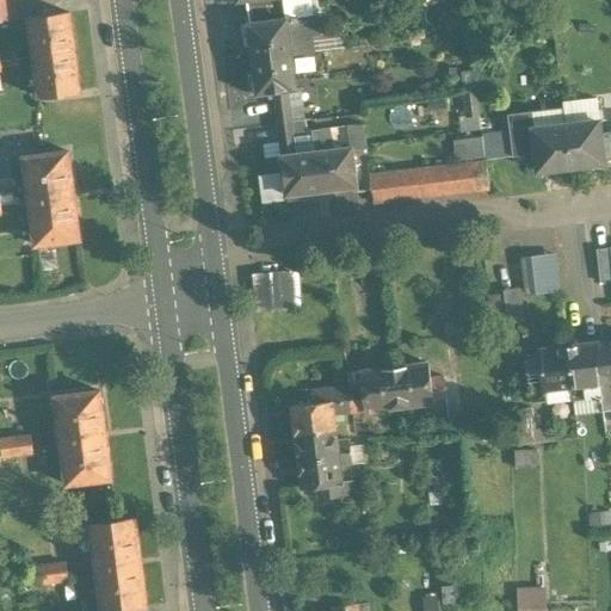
[(10,0),(0,0),(0,23),(13,22),(10,0)]
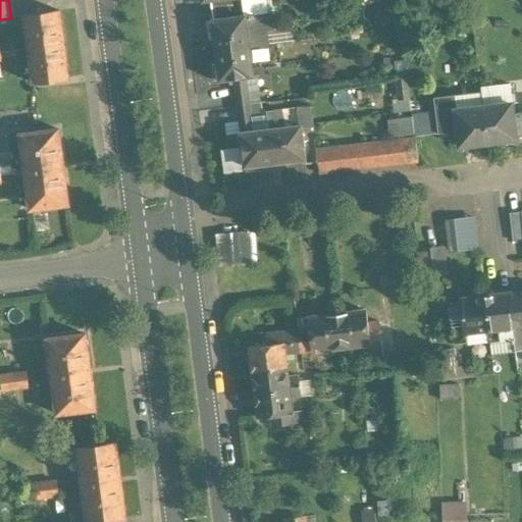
[(241,0),(243,18),(244,18),(247,50),(266,48),(263,27),(269,27),(265,0),(241,0)]
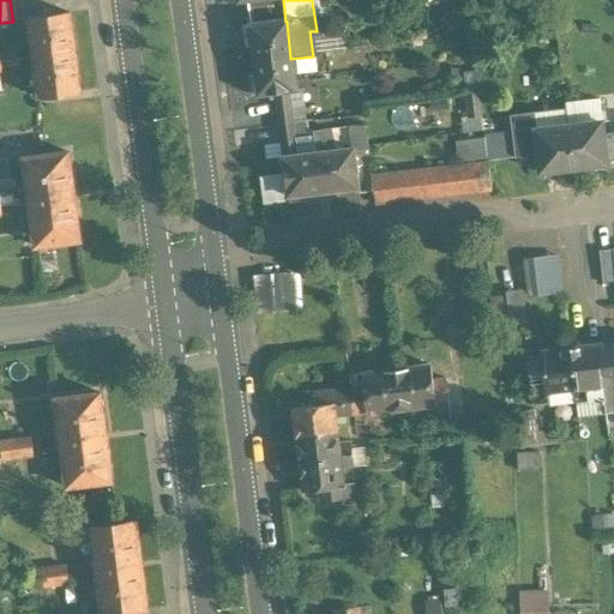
[(68,13),(28,19),(32,59),(73,54),(68,13)]
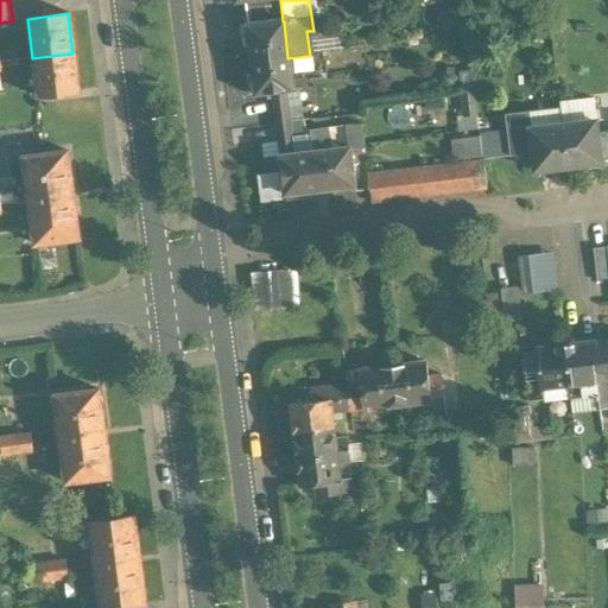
[(283,21),(245,26),(238,27),(241,49),(248,48),(249,62),(287,58),(284,21),(283,21)]
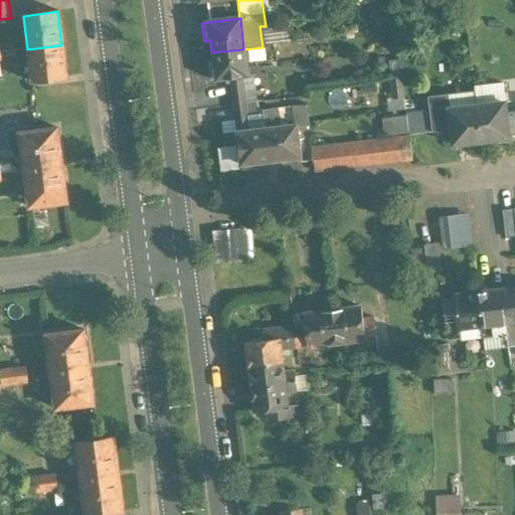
[(61,45),(27,49),(31,82),(65,78),(61,45)]
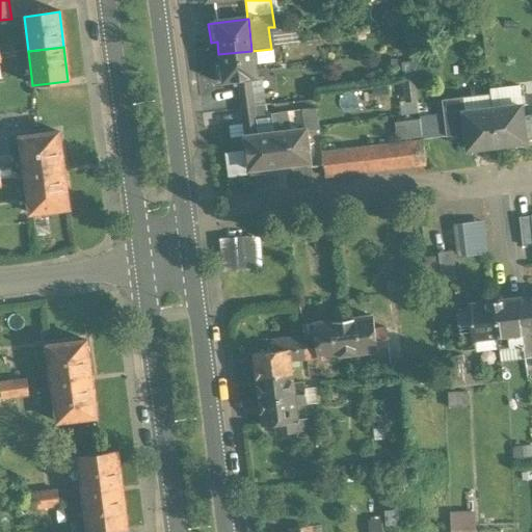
[(251,51),(218,54),(219,65),(213,65),(215,85),(221,84),(236,83),(248,81),(256,80),(251,51)]
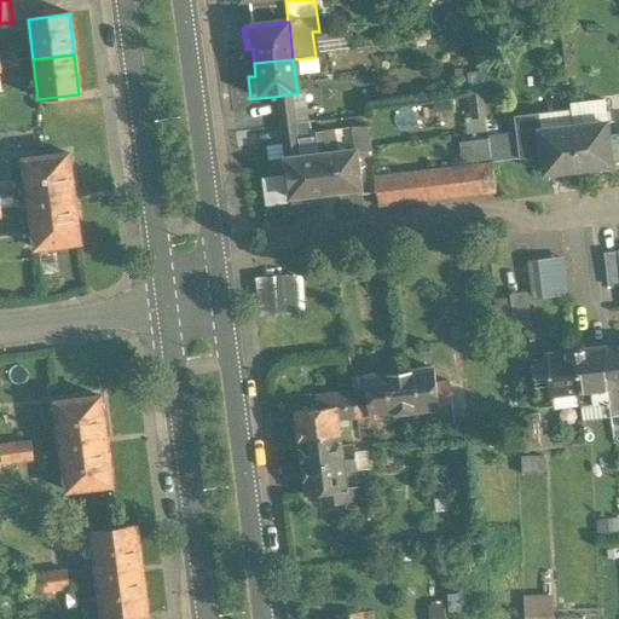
[(289,94),(275,97),(279,128),(294,127),(289,94)]
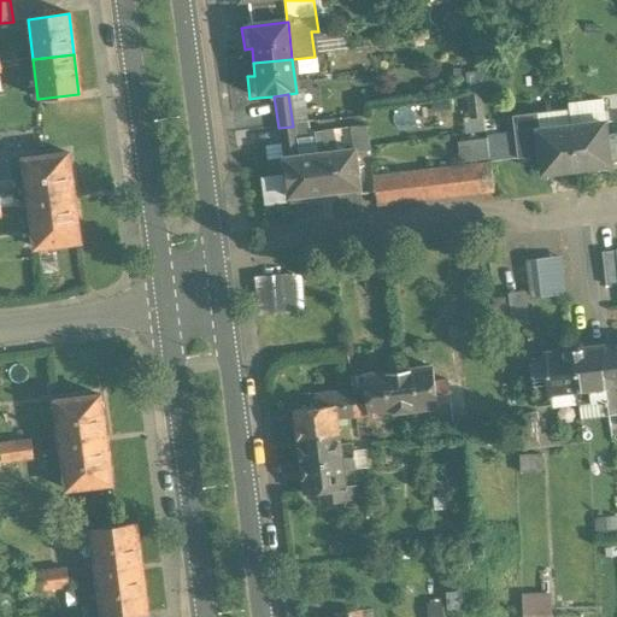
[(601,100),(568,104),(570,124),(604,121),(601,100)]
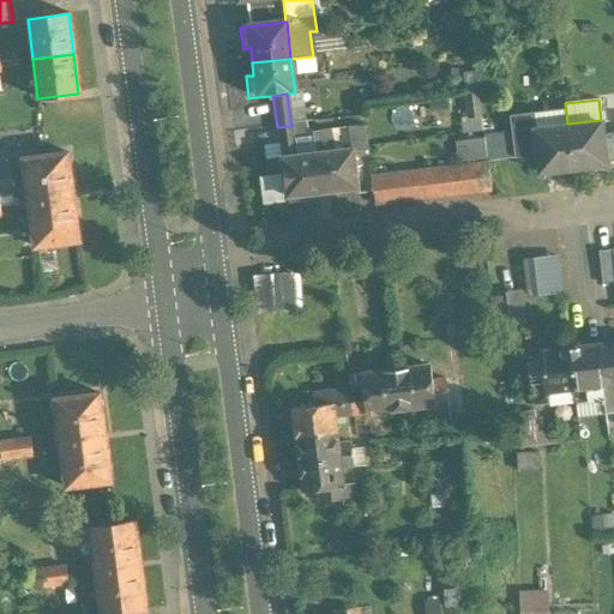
[(535,112),(510,115),(515,157),(537,155),(534,128),(536,127),(535,112)]
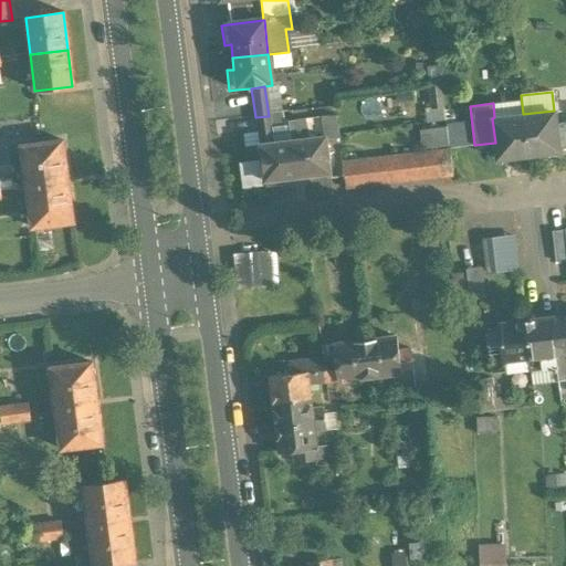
[(554,111),(523,114),(528,154),(559,149),(557,136),(556,123),(554,111)]
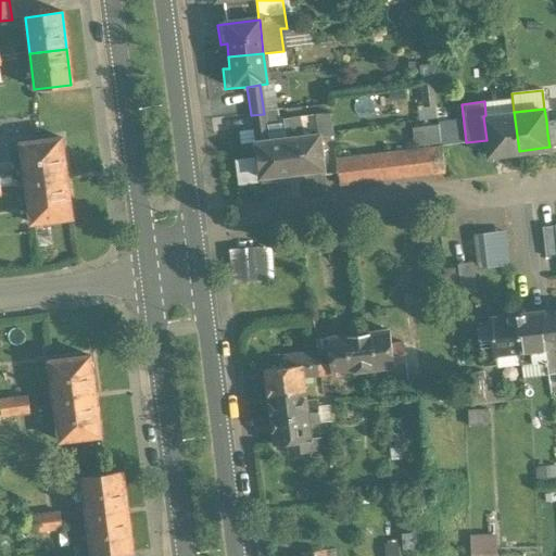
[(485,115),(483,116),(487,140),(489,154),(519,151),(514,112),(485,115)]
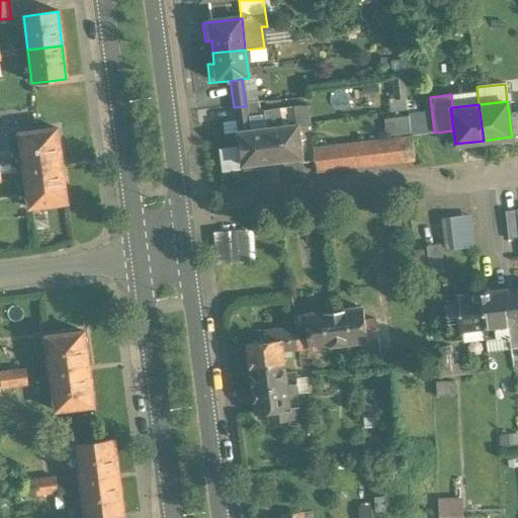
[(246,106),(234,107),(238,135),(250,133),(246,106)]
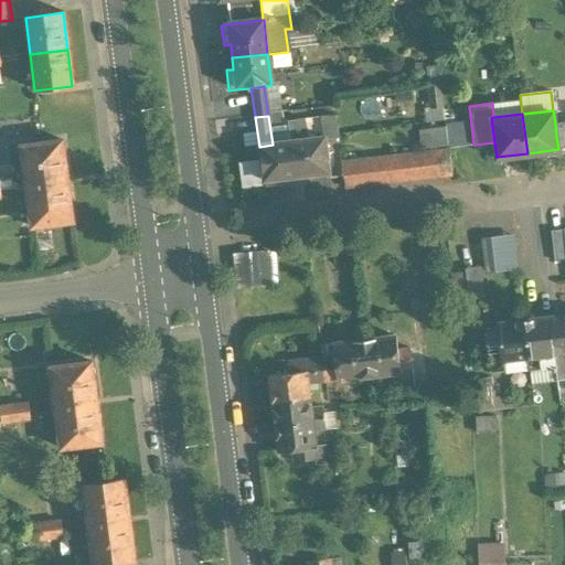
[(334,117),(321,118),(322,134),(337,131),(334,117)]
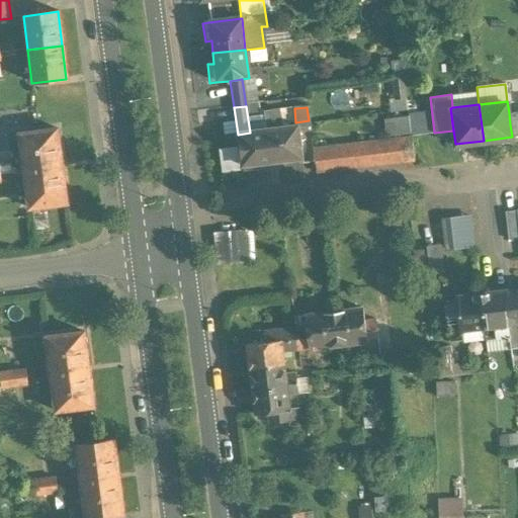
[(426,111),(408,113),(410,136),(429,134),(426,111)]
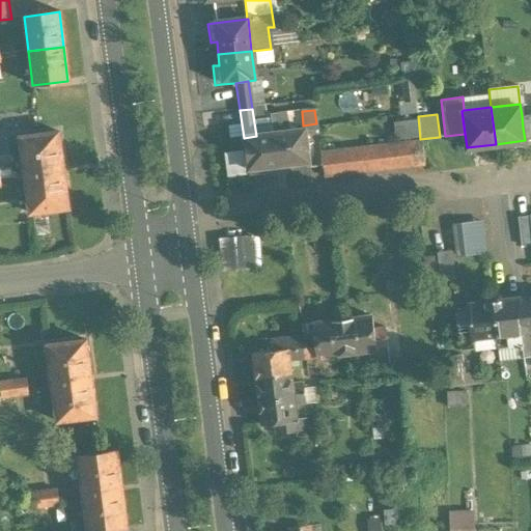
[(530,114),(522,115),(523,128),(530,126),(530,114)]
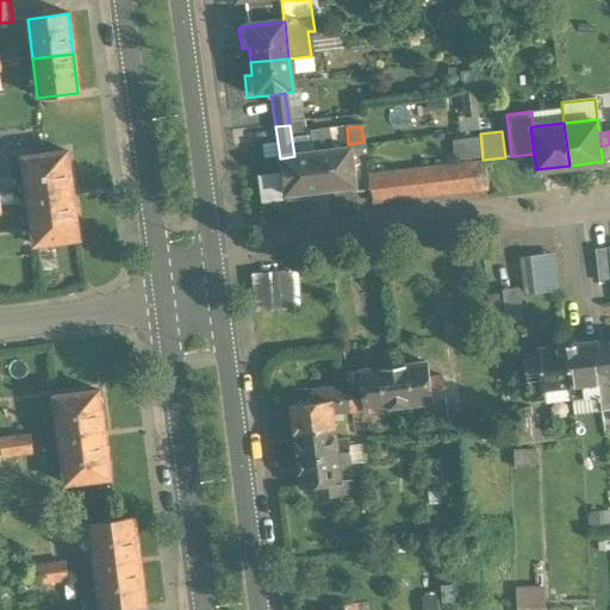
[(319,144),(312,145),(313,154),(325,153),(324,144),(319,144)]
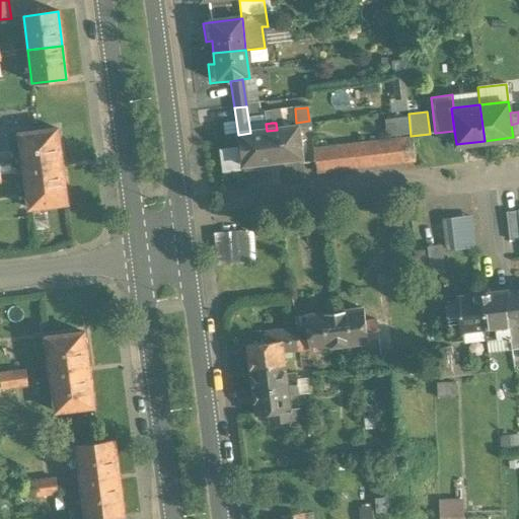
[(310,126),(297,128),(301,156),(313,154),(313,150),(310,126)]
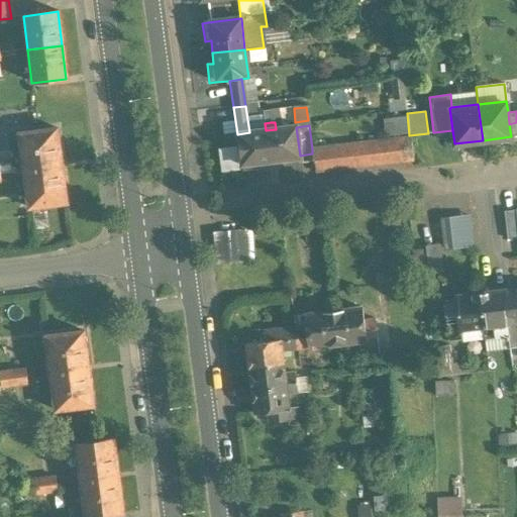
[(276,129),(266,130),(270,163),(283,162),(283,168),(301,166),(300,160),(300,159),(300,156),(296,127),(276,129)]
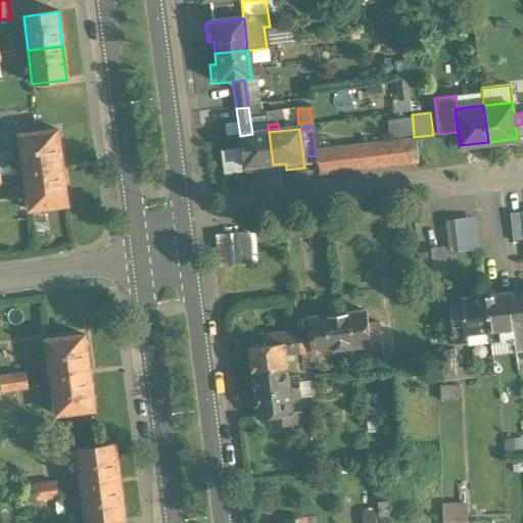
[(57,130),(18,135),(29,210),(66,205),(57,130)]
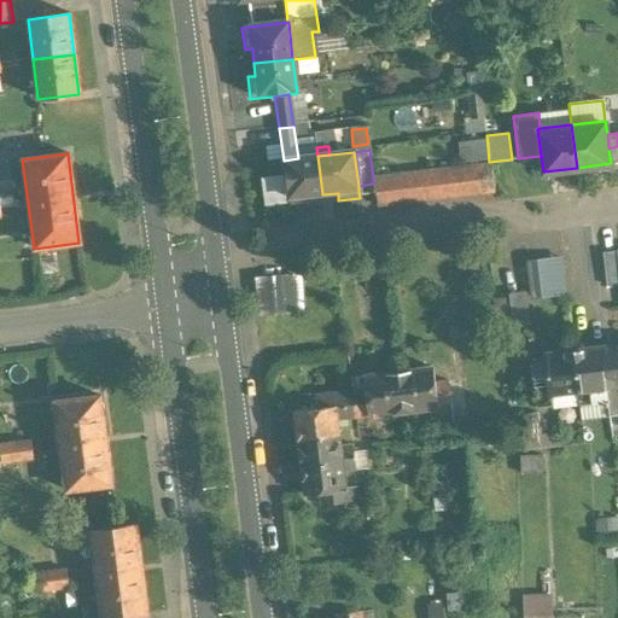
[(284,161),(289,199),(290,207),(313,204),(312,197),(322,194),(318,156),(298,158),(284,161)]
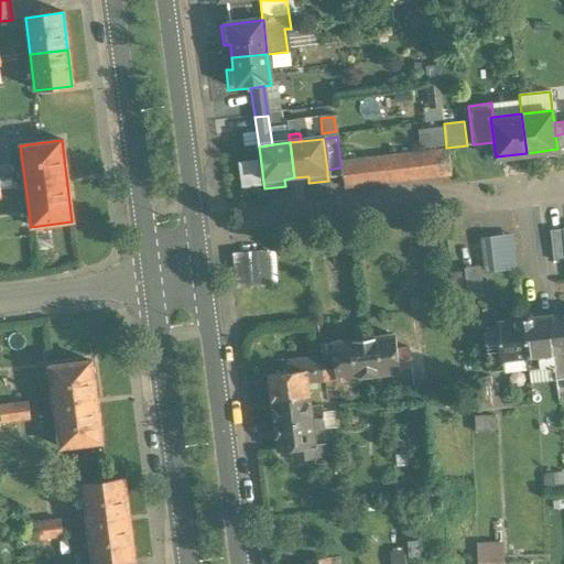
[(447,150),(433,152),(436,177),(449,175),(447,150)]
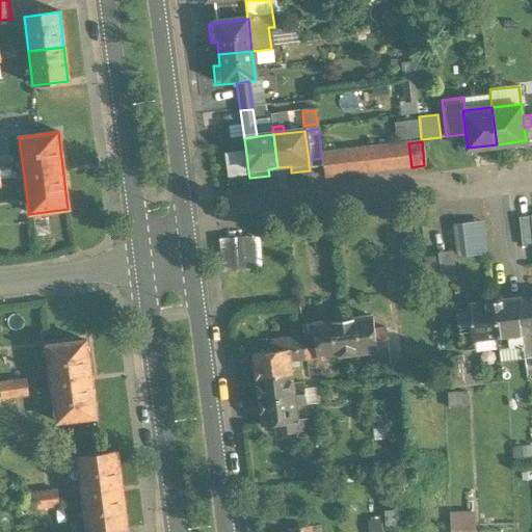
[(408,143),(396,144),(399,168),(411,167),(408,143)]
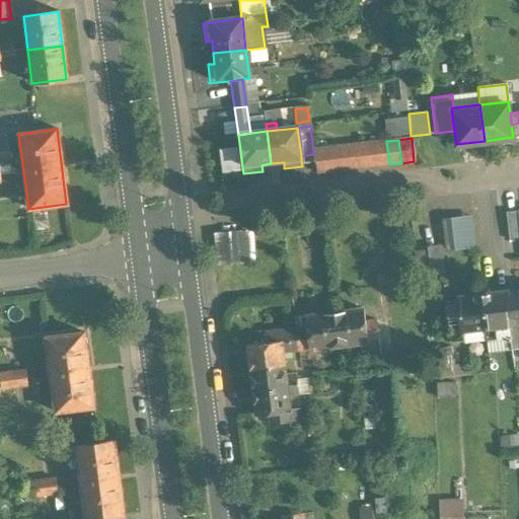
[(386,141),(362,144),(365,167),(389,164),(386,141)]
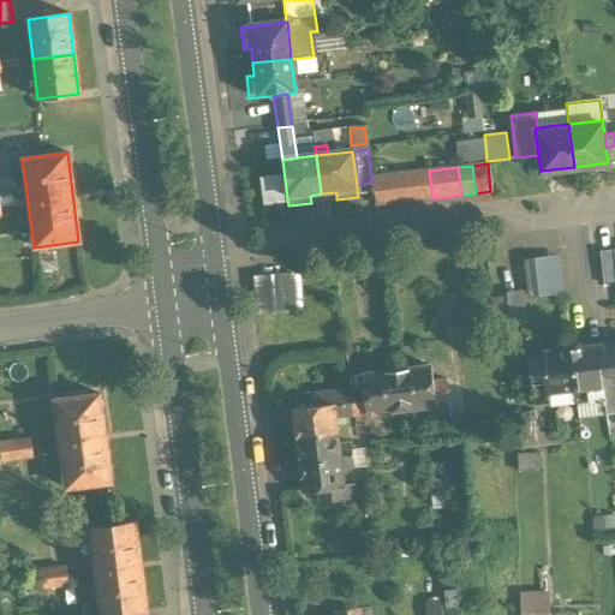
[(429,171),(415,173),(418,201),(433,198),(429,171)]
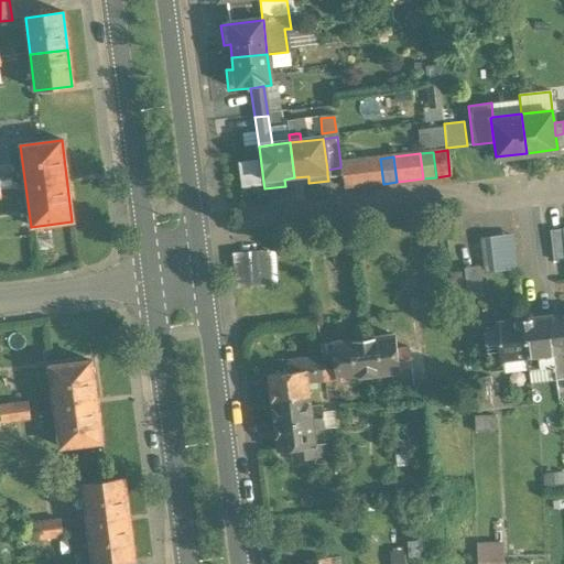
[(380,159),(367,160),(370,185),(383,184),(380,159)]
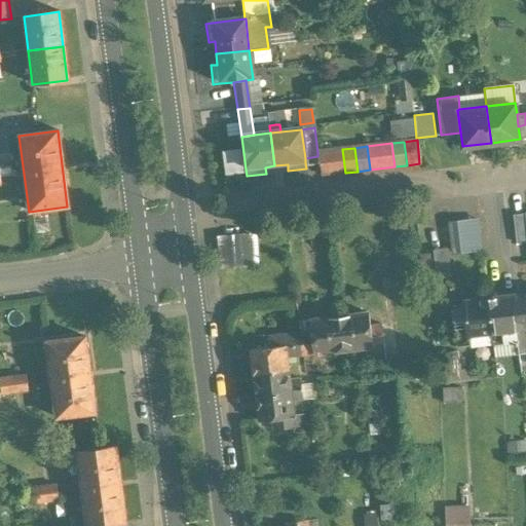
[(342,149),(317,152),(317,156),(321,176),(345,173),(342,149)]
